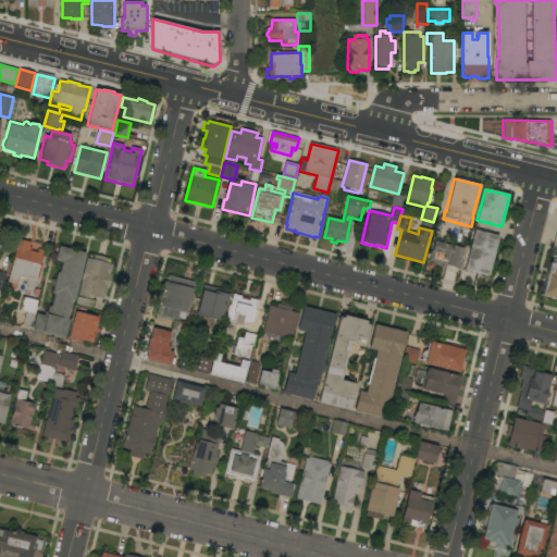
[(489,276),(465,270),(474,231),(498,237),(489,276)]
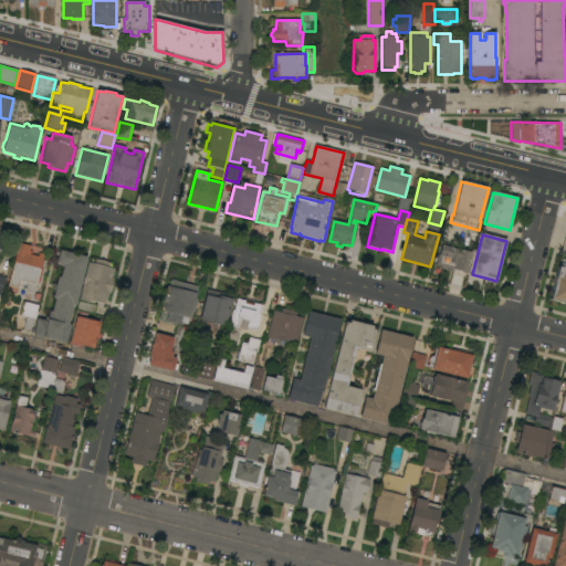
[(565,303),(549,300),(557,266),(562,268),(565,253),(562,252),(565,236),(565,303)]
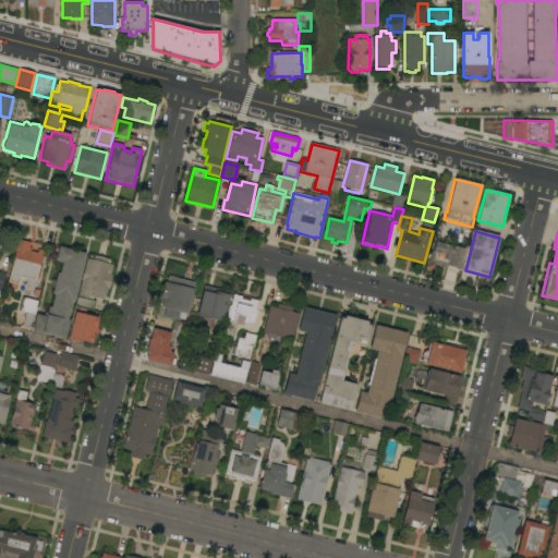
[(36,281),(20,277),(19,284),(8,282),(9,279),(5,278),(2,290),(0,289),(0,271),(10,275),(19,240),(29,243),(28,247),(31,247),(29,252),(37,253),(38,250),(44,251),(36,281)]
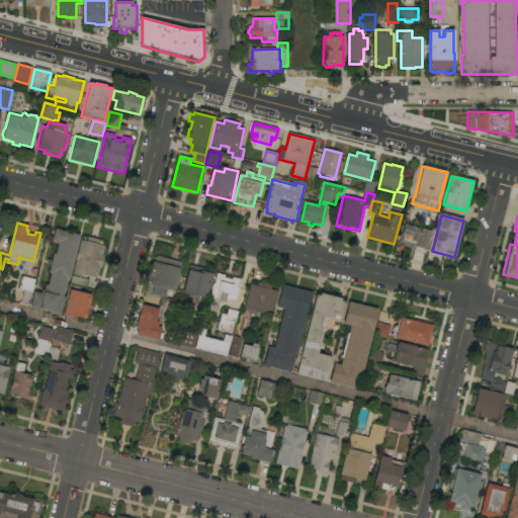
[(431,232),(428,244),(430,244),(428,251),(415,248),(415,250),(409,248),(410,246),(404,245),(405,244),(399,243),(405,225),(431,232)]
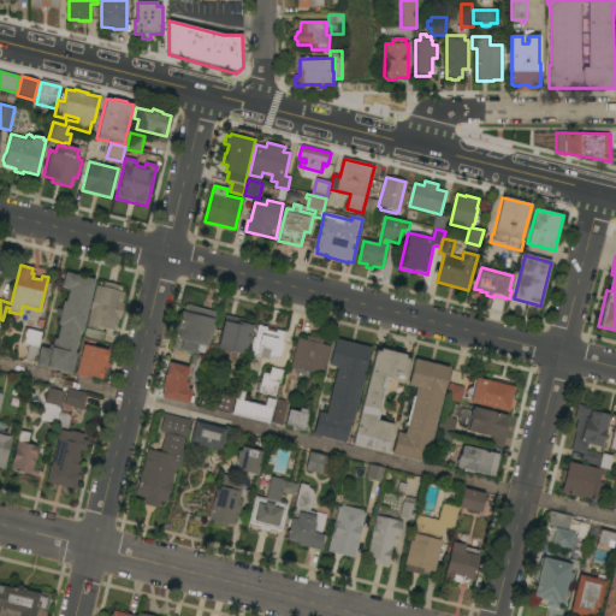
[(35,366),(40,347),(52,349),(48,348),(49,345),(52,345),(54,339),(57,339),(60,326),(58,325),(63,301),(66,302),(69,291),(66,290),(66,288),(61,286),(65,273),(95,280),(82,333),(80,332),(75,354),(77,354),(72,374),(35,366)]
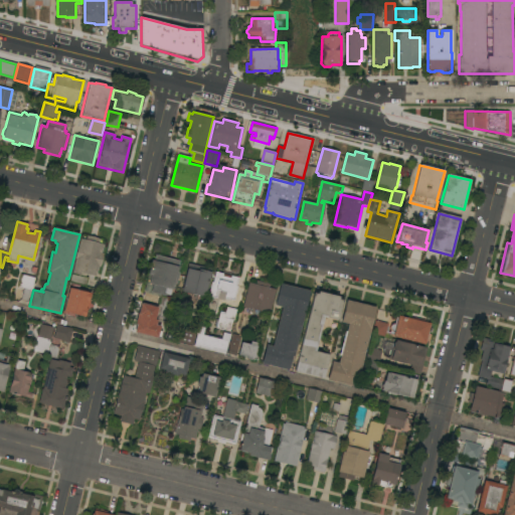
[(75,260),(78,246),(79,246),(80,239),(86,240),(88,236),(100,239),(99,243),(104,245),(102,253),(104,254),(101,268),(99,267),(96,278),(86,275),(86,277),(72,274),(75,260)]
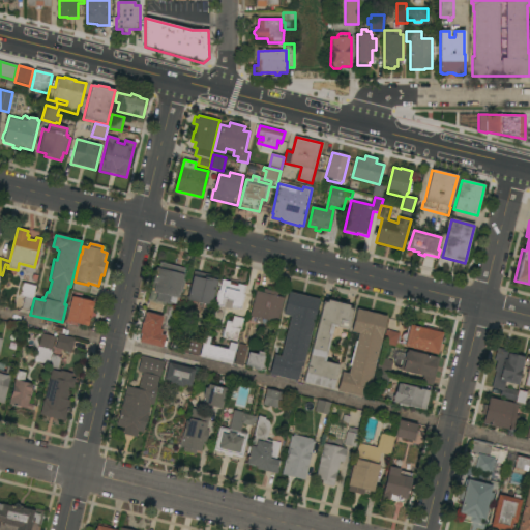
[(188,270),(186,282),(184,281),(182,292),(179,292),(178,298),(176,298),(175,304),(170,303),(170,304),(155,301),(156,299),(148,297),(151,283),(152,283),(155,268),(159,269),(160,263),(188,270)]
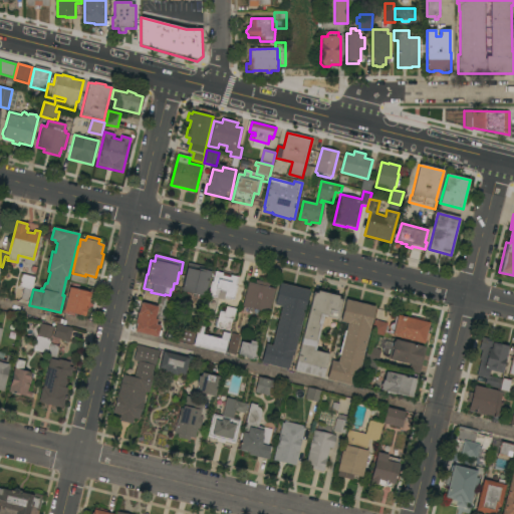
[(189,263),(211,269),(202,303),(190,300),(192,294),(182,291),(189,263)]
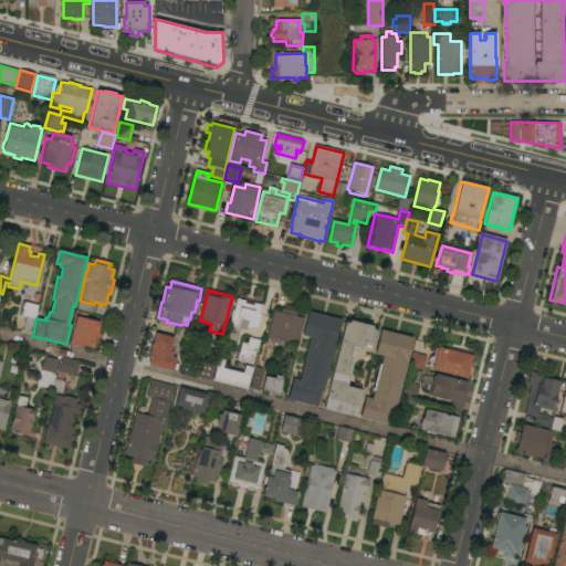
[(247,328),(247,329),(229,326),(232,311),(234,311),(237,300),(262,305),(260,316),(261,316),(258,331),(247,328)]
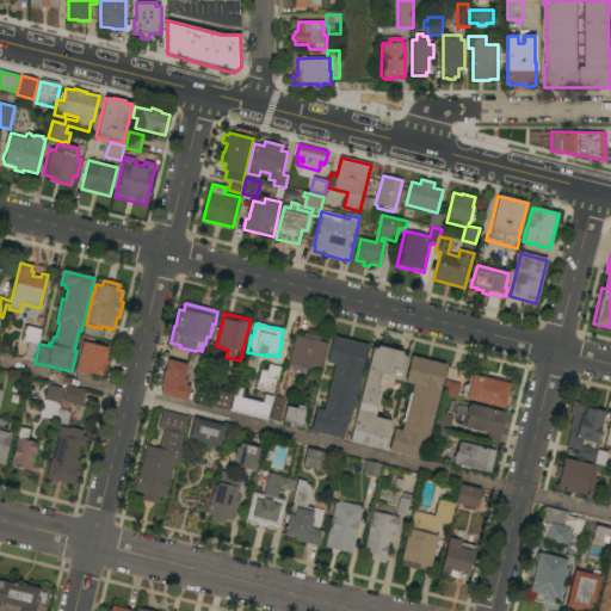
[(81,334),(84,325),(105,331),(103,340),(81,334)]
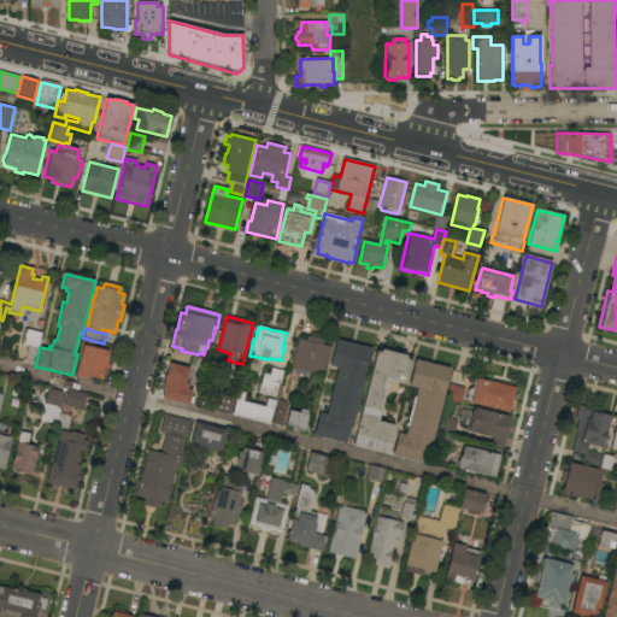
[(42,334),(35,362),(25,359),(29,346),(22,344),(25,329),(42,334)]
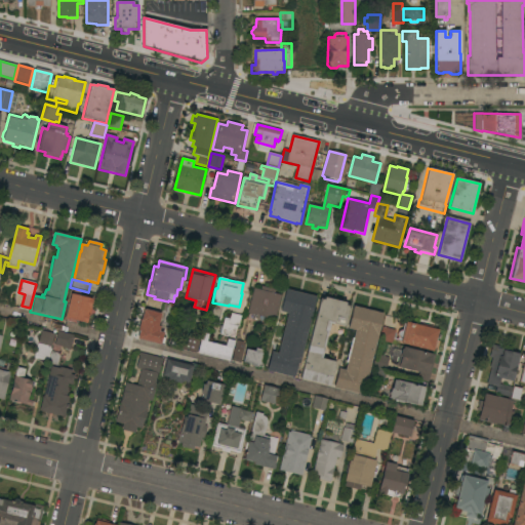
[(276,320),(255,316),(254,322),(248,320),(249,314),(248,314),(253,289),(260,290),(261,286),(280,291),(279,295),(281,295),(276,320)]
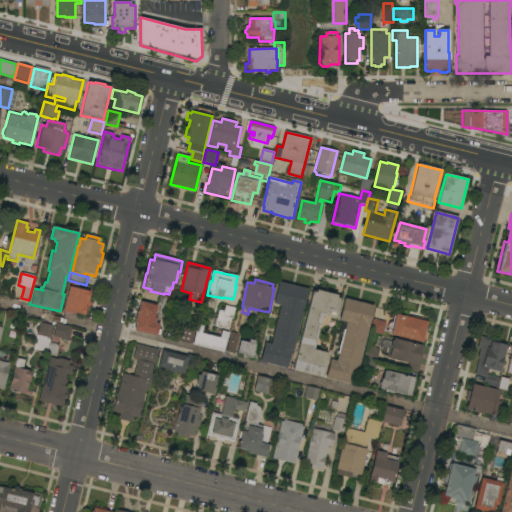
[(260,362),(265,344),(271,345),(280,306),(273,304),(279,282),(308,289),(292,355),(290,354),(286,368),(260,362)]
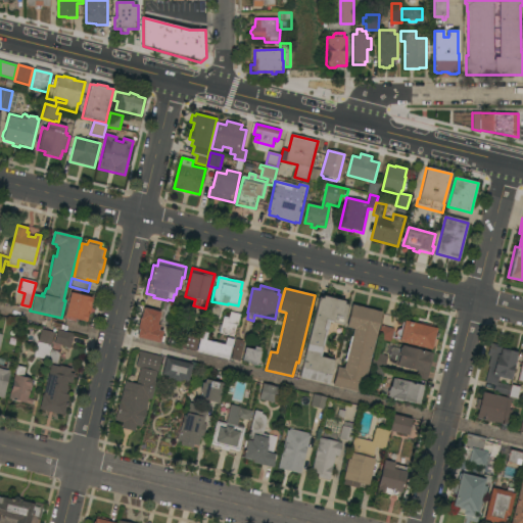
[(70,293),(92,298),(90,305),(92,306),(90,315),(88,315),(87,323),(64,317),(70,293)]
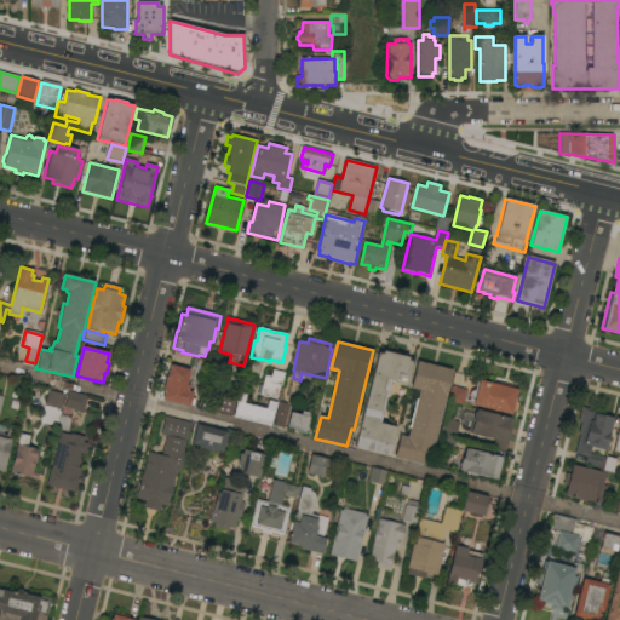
[(354,448),(378,354),(383,355),(383,351),(408,357),(407,361),(412,362),(406,386),(389,383),(379,424),(396,428),(389,457),(354,448)]
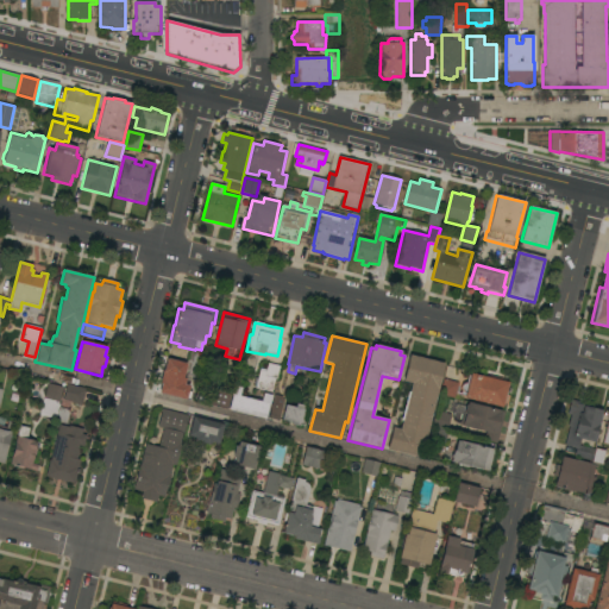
[(199,378),(188,375),(192,363),(188,362),(190,351),(205,355),(199,378)]
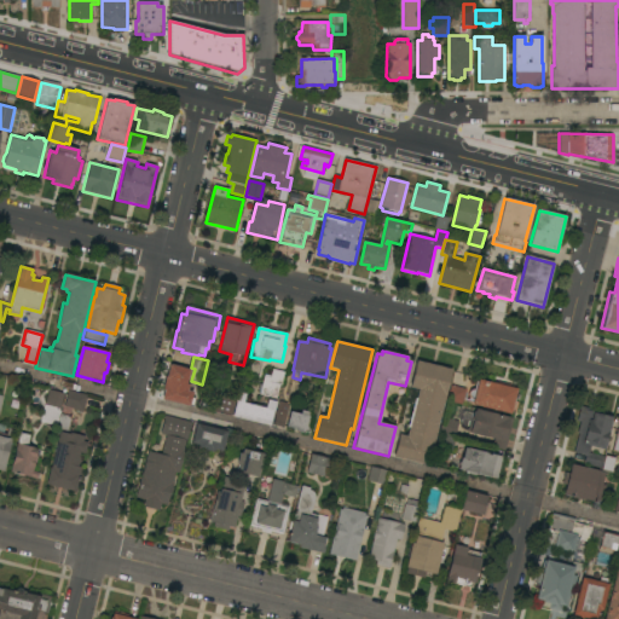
[(451,370),(428,467),(393,458),(399,435),(408,437),(409,428),(408,428),(415,399),(416,399),(418,389),(410,388),(416,362),(451,370)]
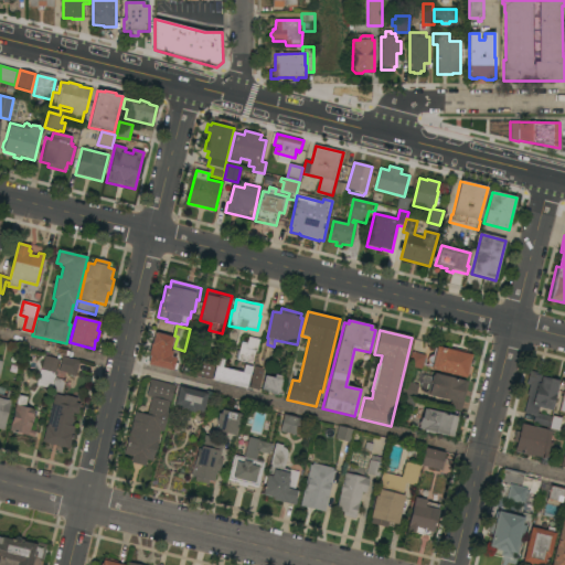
[(173,338),(170,351),(173,352),(171,358),(176,359),(174,363),(178,364),(177,371),(173,370),(172,371),(148,365),(150,356),(148,355),(151,343),(152,343),(155,333),(173,338)]
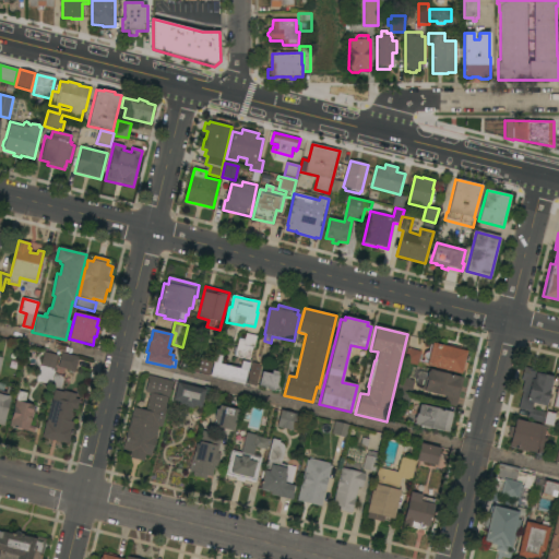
[(257,336),(254,348),(252,348),(249,360),(235,357),(239,339),(245,341),(247,334),(257,336)]
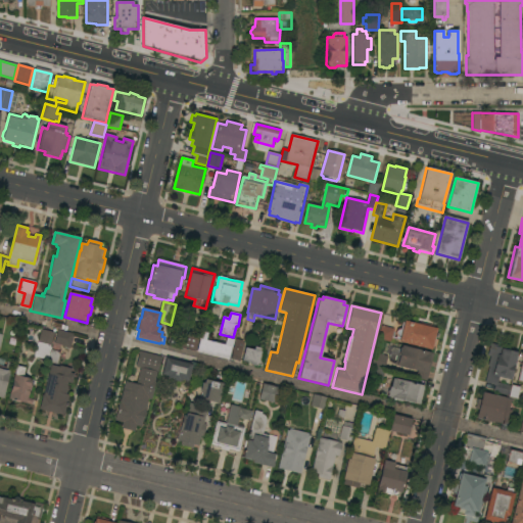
[(399,342),(399,341),(395,340),(396,335),(396,333),(397,331),(400,330),(401,322),(403,323),(405,321),(436,329),(435,334),(438,335),(437,338),(434,337),(434,339),(438,340),(435,348),(432,347),(431,350),(399,342)]
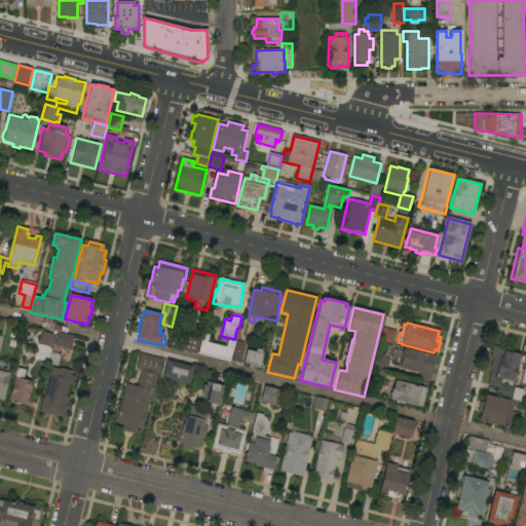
[(397,331),(393,344),(380,341),(383,328),(397,331)]
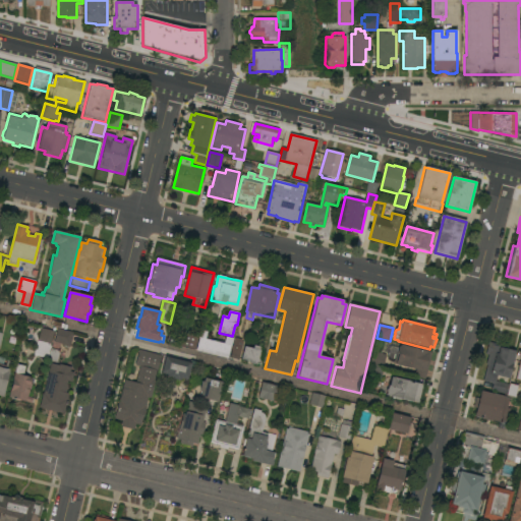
[(41,329),(54,332),(51,344),(38,341),(41,329)]
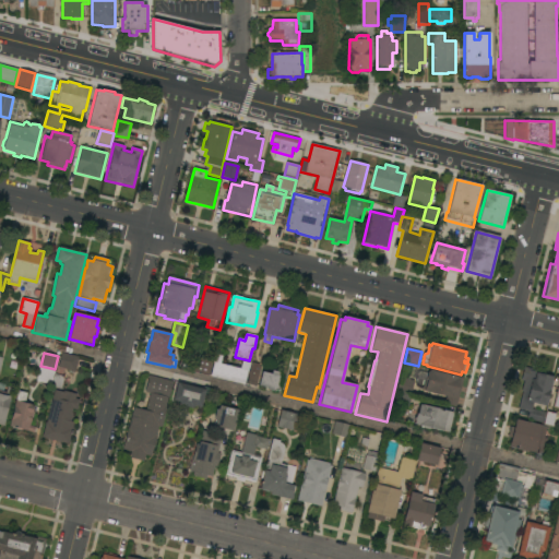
[(79,357),(75,371),(58,368),(59,366),(57,366),(58,358),(60,358),(61,353),(79,357)]
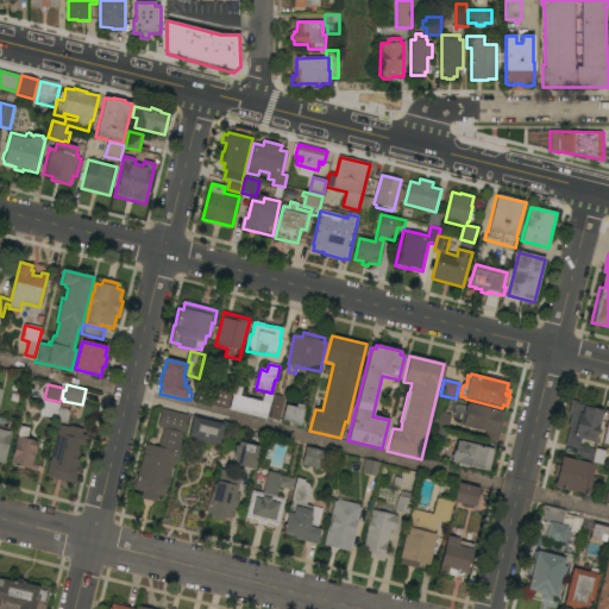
[(232,391),(227,409),(209,406),(214,388),(232,391)]
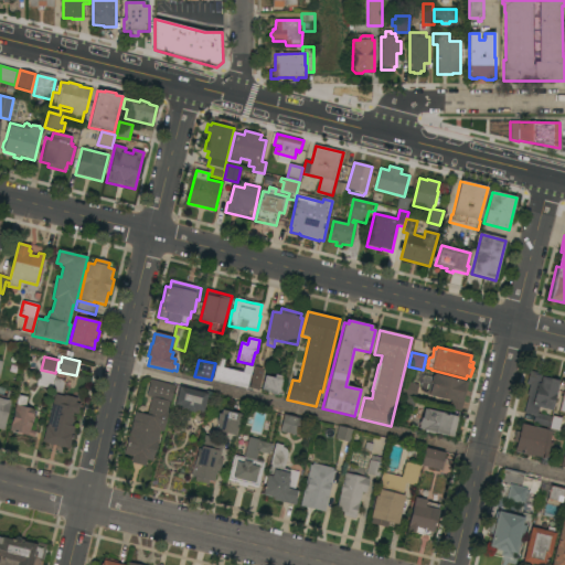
[(212,381),(215,366),(251,375),(247,388),(212,381)]
